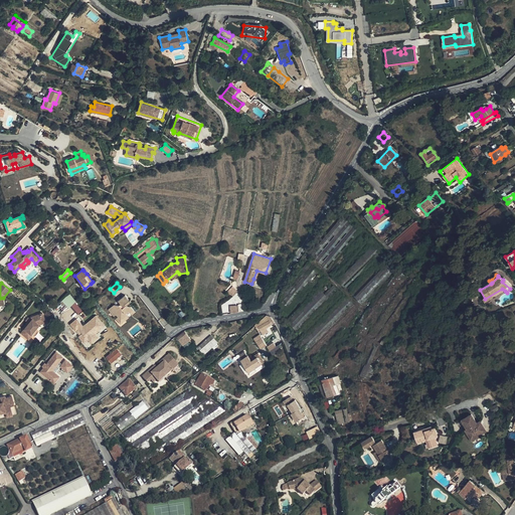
[(232,286),(227,291),(233,297),(236,290),(232,286)]
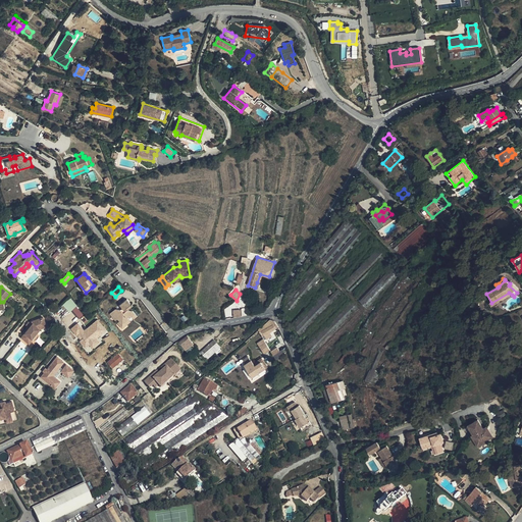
[(509,293),(491,303),(488,305),(490,307),(512,295),(509,293)]
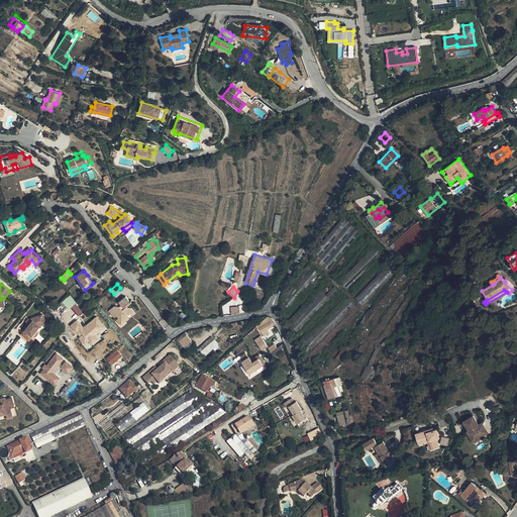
[(76,302),(70,295),(64,301),(69,308),(76,302)]
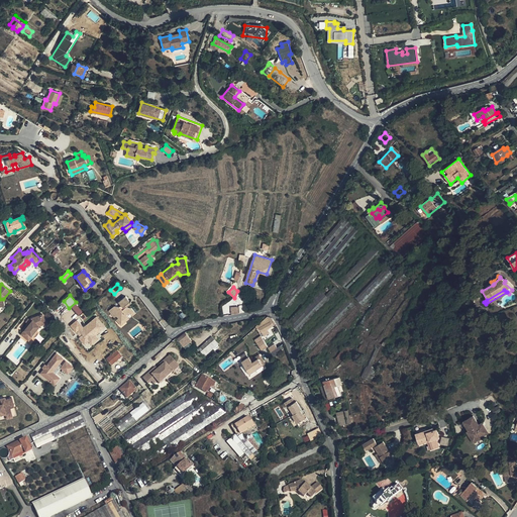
[(114,306),(109,311),(114,317),(116,316),(121,322),(127,316),(126,315),(129,312),(130,314),(134,311),(131,308),(127,307),(127,306),(125,304),(129,300),(125,296),(119,302),(121,305),(119,307),(114,306)]
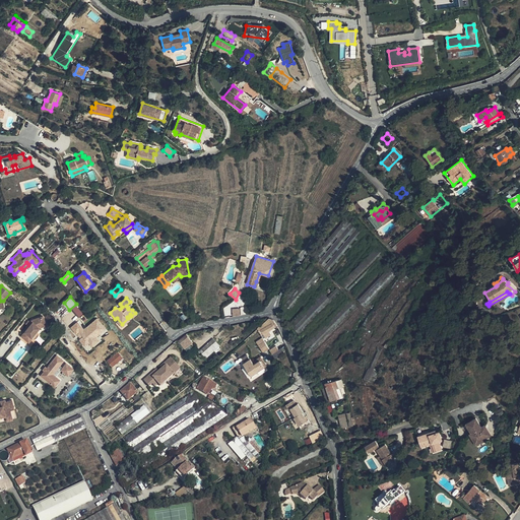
[(28,328),(21,336),(29,342),(33,337),(31,336),(36,331),(38,328),(46,325),(43,316),(31,320),(26,327),(28,328)]
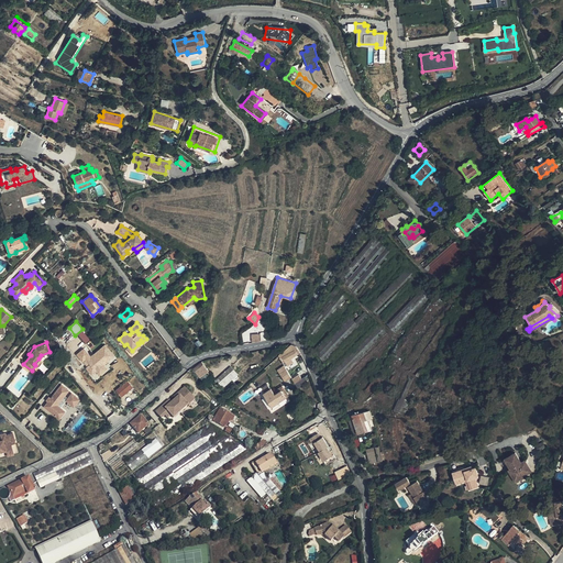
[(90,356),(85,348),(76,354),(94,378),(107,370),(105,366),(116,357),(106,344),(90,356)]
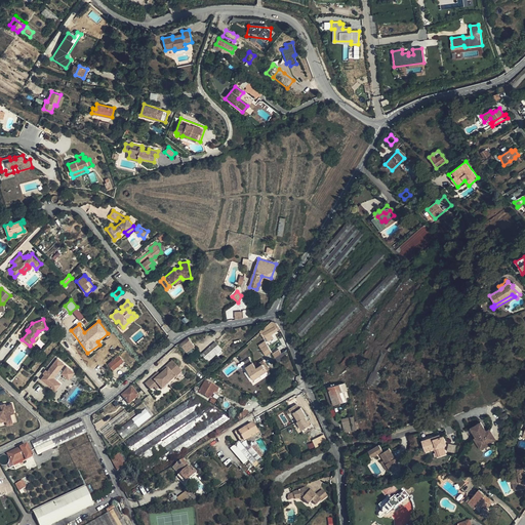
[(131,323),(129,321),(123,327),(120,323),(118,325),(123,330),(131,323)]
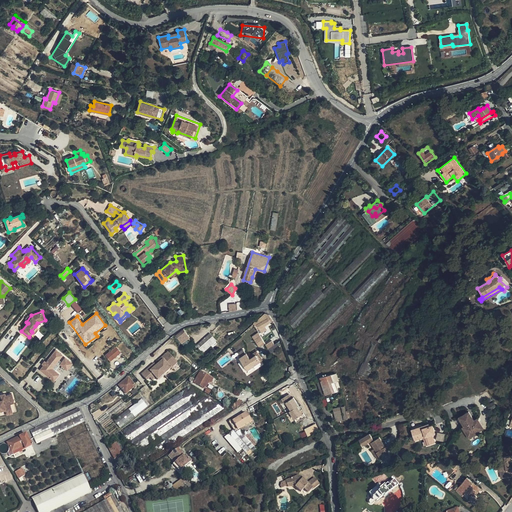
[(263,315),(252,325),(254,328),(256,327),(258,330),(269,323),(268,320),(270,319),(267,316),(263,315)]
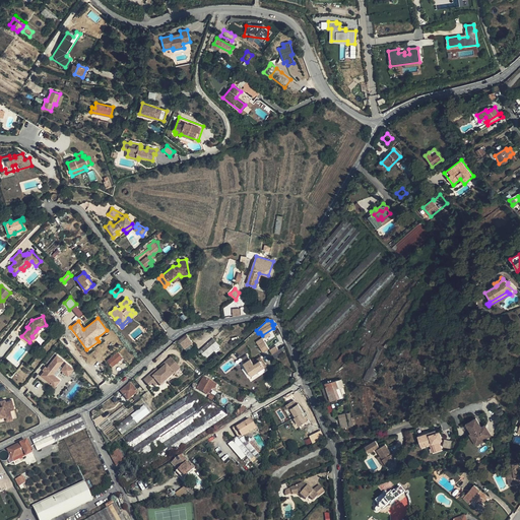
[(273,328),(262,335),(264,338),(277,330),(274,324),(272,325),(273,328)]
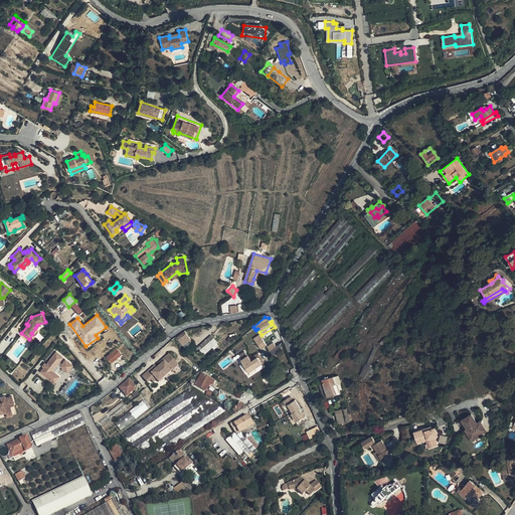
[(182,334),(175,339),(180,347),(182,346),(186,343),(188,341),(182,334)]
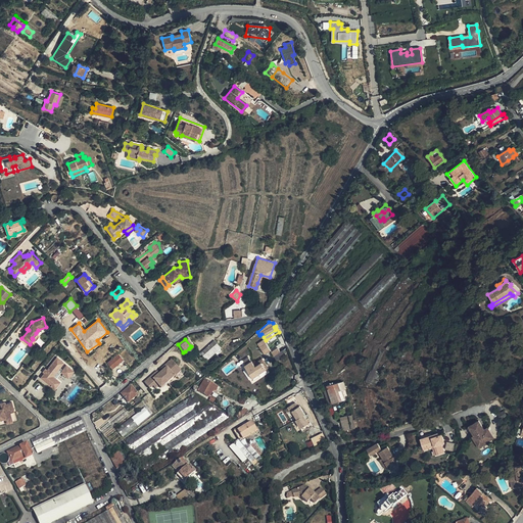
[(215,340),(199,352),(206,361),(222,349),(215,340)]
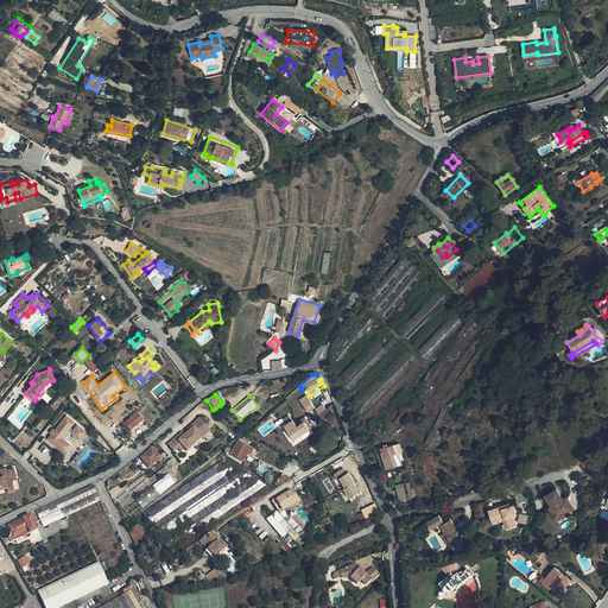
[(305,412),(312,409),(308,400),(302,404),(301,405),(305,412)]
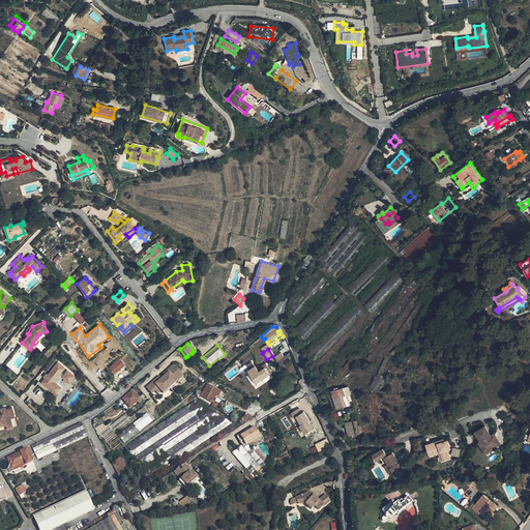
[(285,356),(290,353),(288,349),(273,358),(275,362),(276,361),(285,356)]
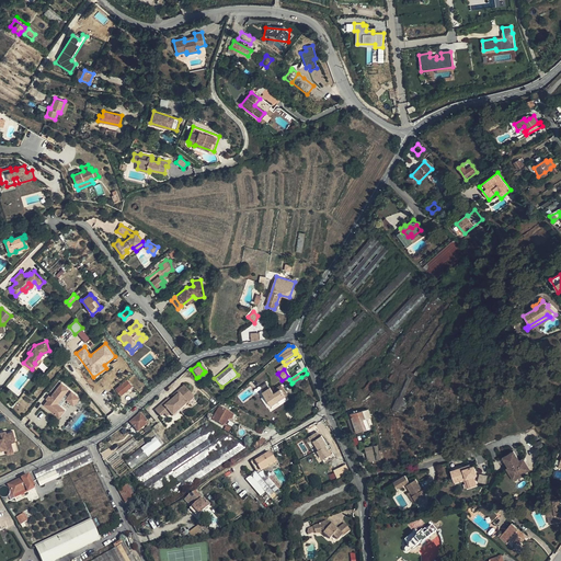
[(305,381),(301,377),(293,382),(295,388),(305,381)]
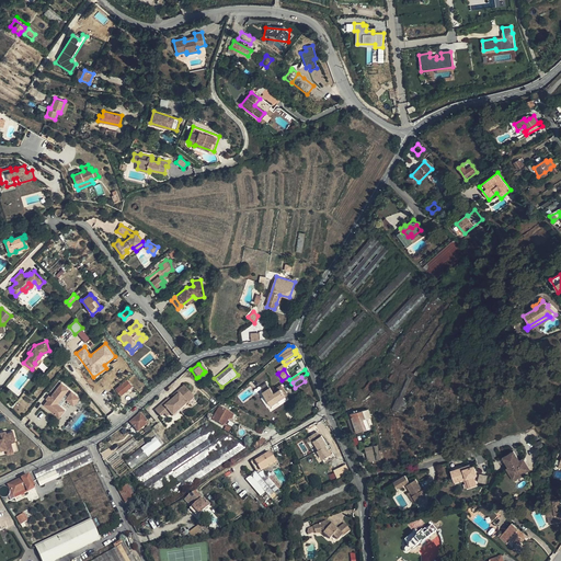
[(128,380),(114,388),(119,396),(133,388),(128,380)]
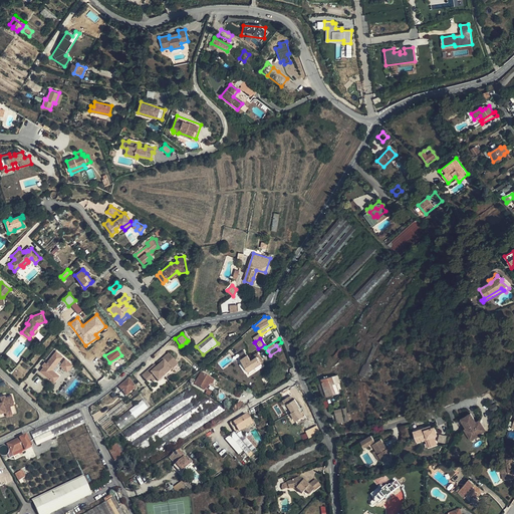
[(43,367),(40,371),(51,379),(56,373),(52,370),(58,363),(65,368),(70,362),(65,358),(61,363),(59,361),(63,357),(56,351),(43,367)]
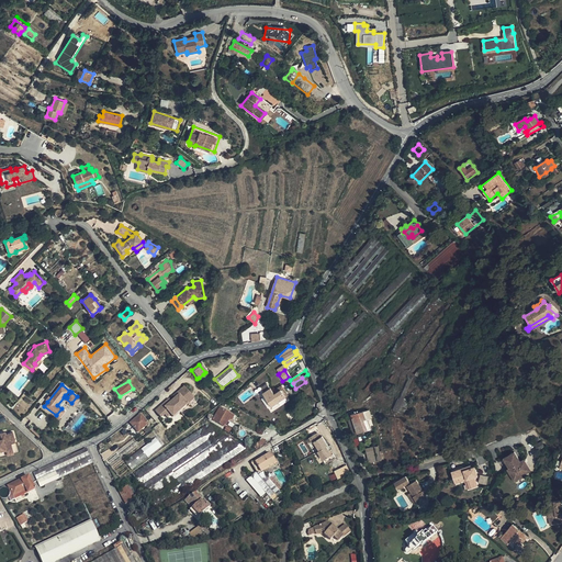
[(165,403),(155,412),(159,418),(163,415),(166,418),(170,415),(171,417),(192,400),(183,389),(176,394),(178,396),(173,400),(170,403),(167,405),(165,403)]
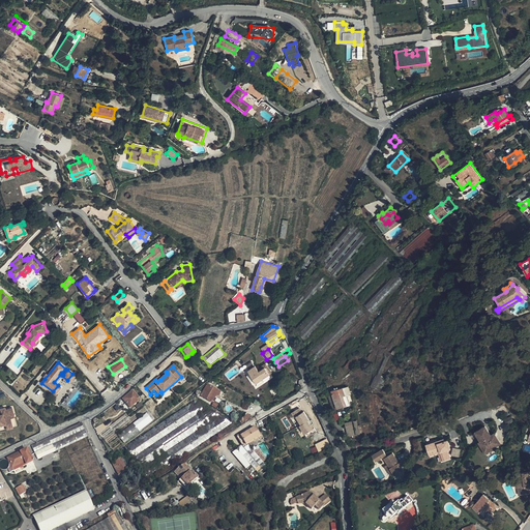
[(254,367),(246,372),(255,384),(260,380),(259,379),(266,374),(263,369),(258,373),(254,367)]
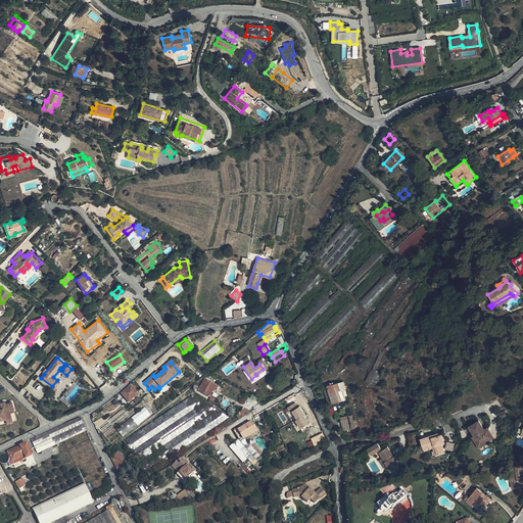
[(57,380),(52,386),(55,389),(60,382),(57,380)]
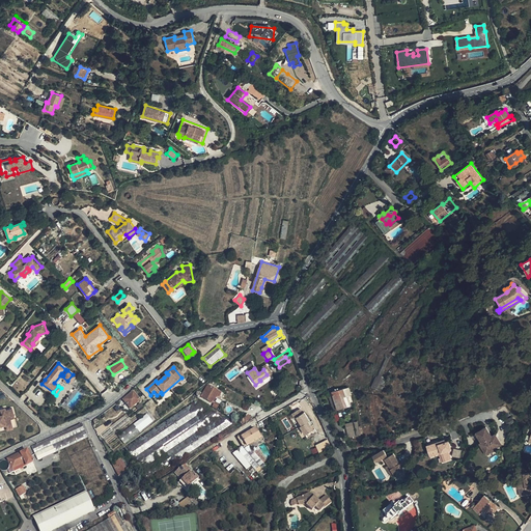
[(211,404),(217,392),(207,387),(201,398),(211,404)]
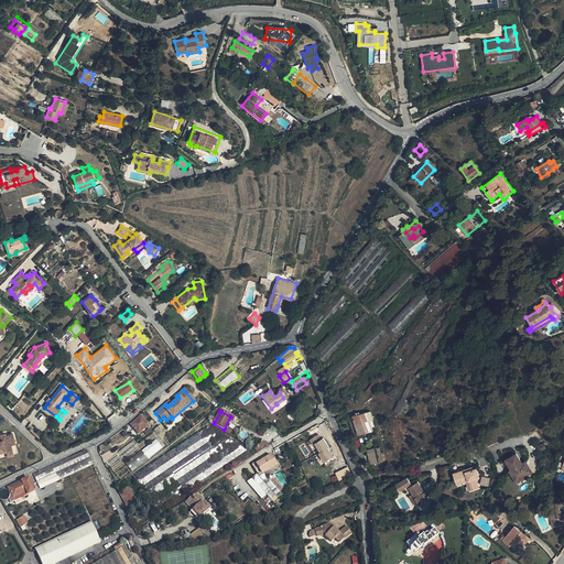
[(358,437),(371,433),(368,422),(366,413),(353,418),(354,423),(358,437)]
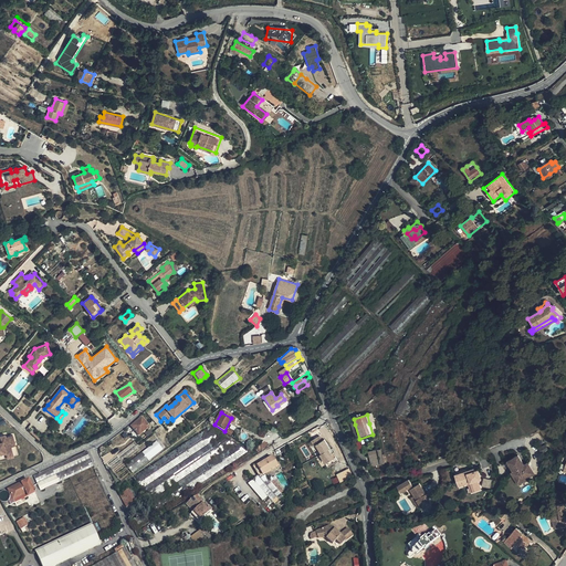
[(231,418),(224,431),(228,432),(231,427),(233,423),(234,425),(237,421),(231,418)]
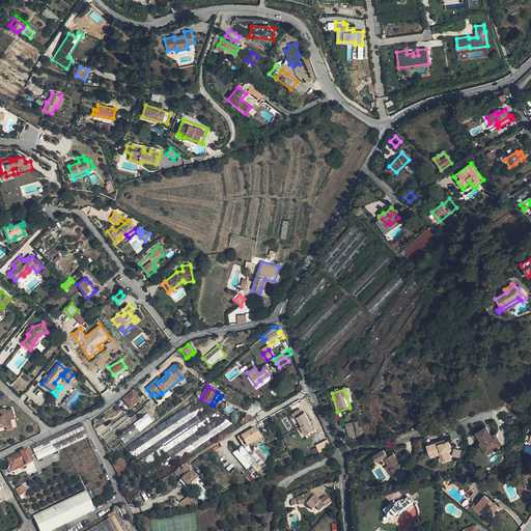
[(132,393),(122,401),(130,410),(139,401),(132,393)]
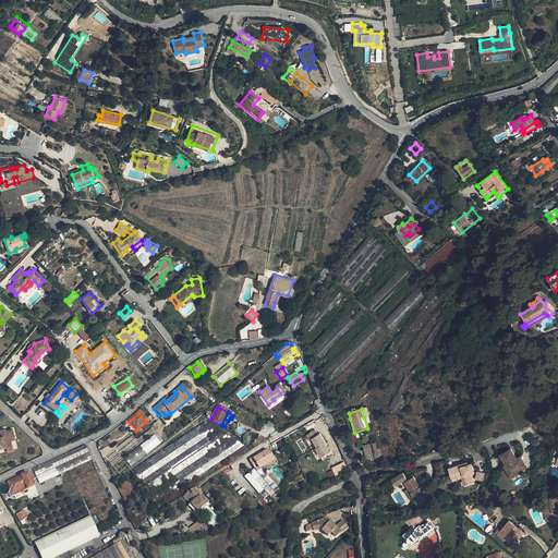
[(344,421),(348,434),(354,433),(350,419),(344,421)]
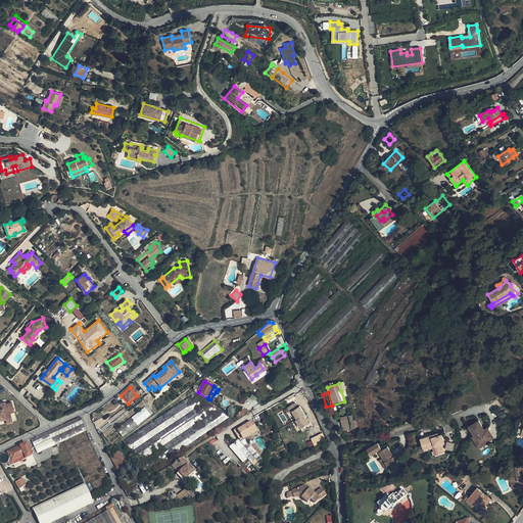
[(218,417),(209,421),(207,419),(206,417),(203,412),(204,411),(202,409),(195,396),(124,437),(127,443),(136,453),(137,454),(161,440),(162,442),(165,445),(167,444),(174,438),(177,441),(171,447),(180,442),(184,438),(189,444),(188,442),(230,419),(224,413),(219,415),(218,417)]
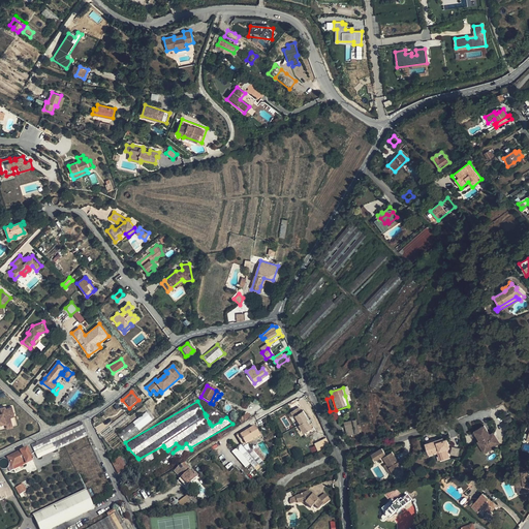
[(154,418),(144,404),(130,414),(125,407),(96,429),(114,450),(154,418)]
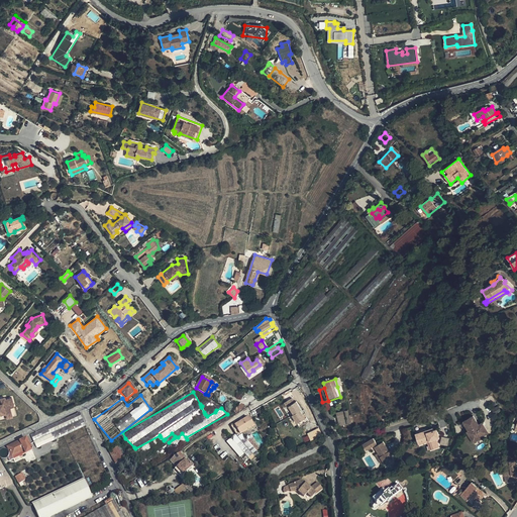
[(0,412),(5,412),(6,415),(12,414),(10,408),(14,407),(12,398),(5,399),(5,397),(0,398),(0,412)]
